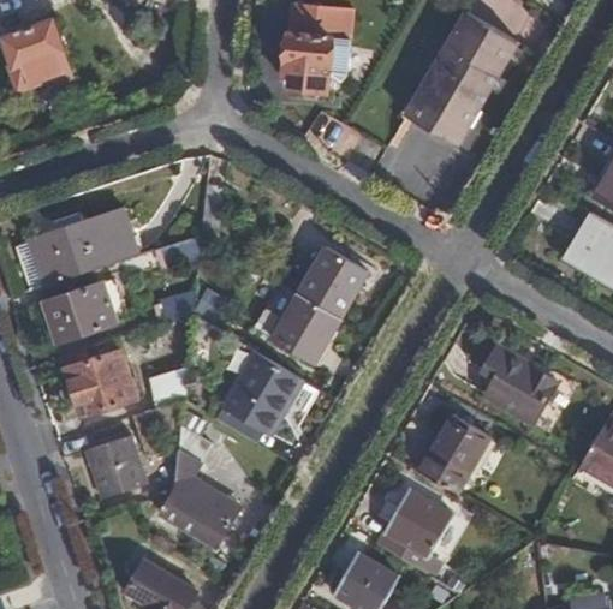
[(296,1),(286,84),(329,89),(331,72),(346,73),(355,7),(296,1)]
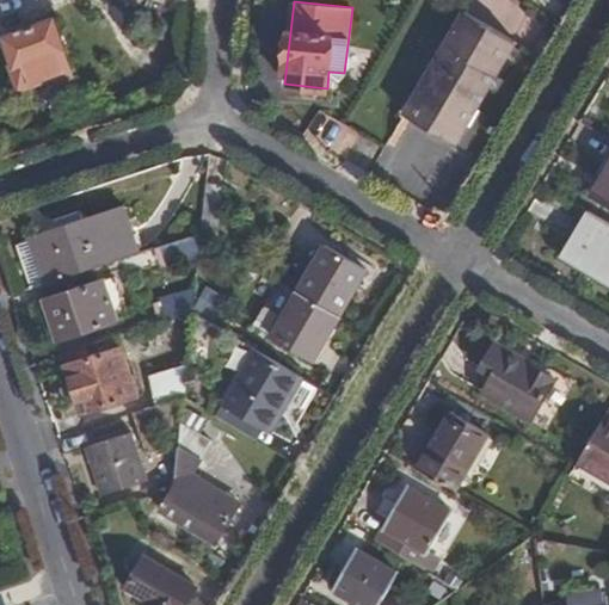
[(517,41),(465,10),(404,113),(455,146),(517,41)]
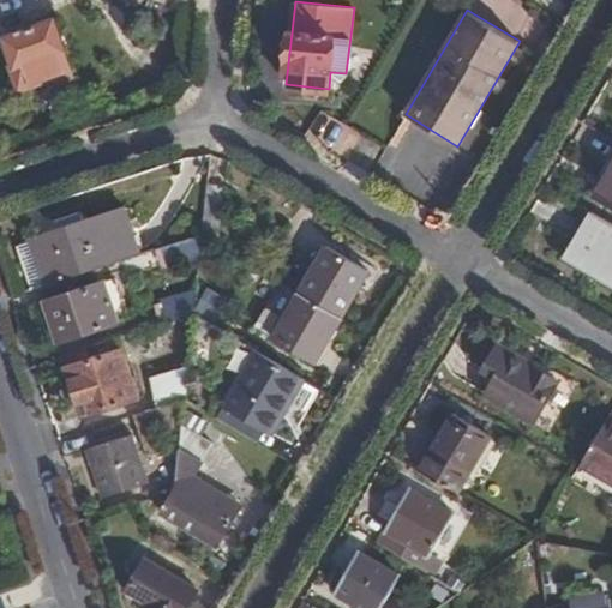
[(54,23),(6,38),(22,89),(70,73),(54,23)]
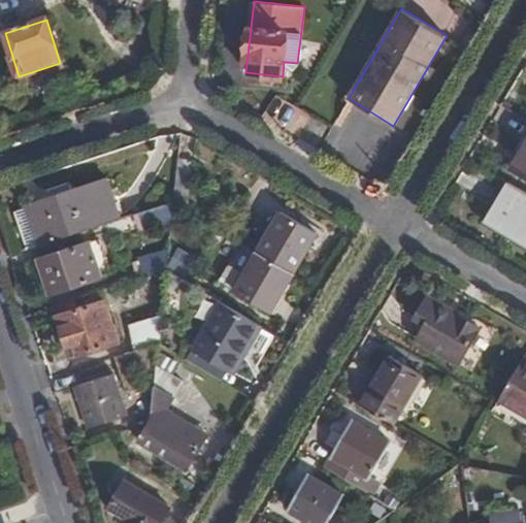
[(525,140),(512,166),(525,174),(525,140)]
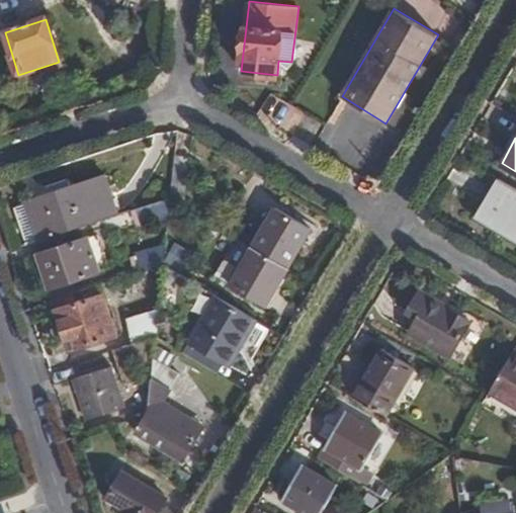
[(188,169),(189,156),(174,154),(169,198),(183,206),(188,169)]
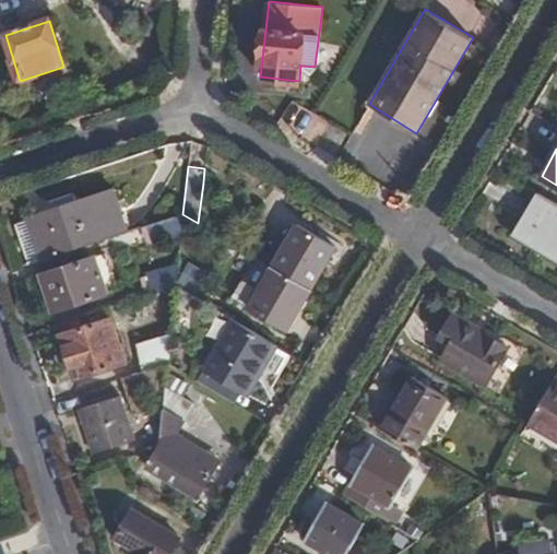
[(32,224),(43,259),(127,231),(113,188),(74,200),(78,209),(32,224)]
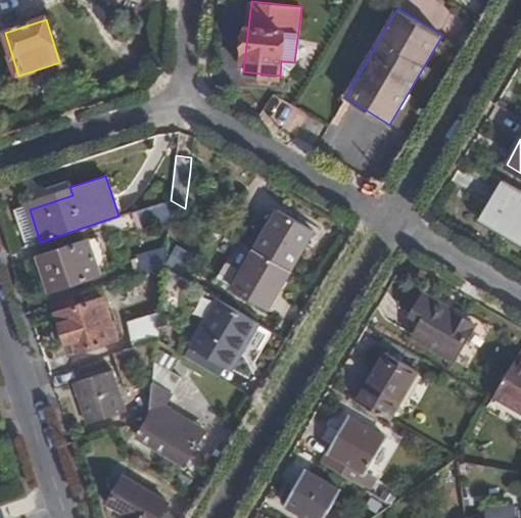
[(520,190),(503,180),(480,218),(499,229),(503,222),(520,232),(520,190)]
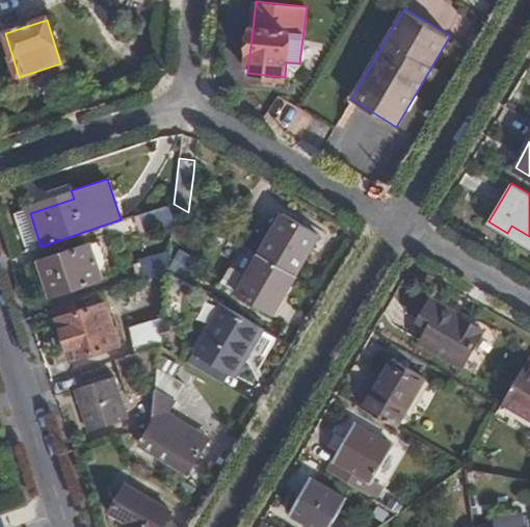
[(27,205),(30,213),(74,199),(71,190),(27,205)]
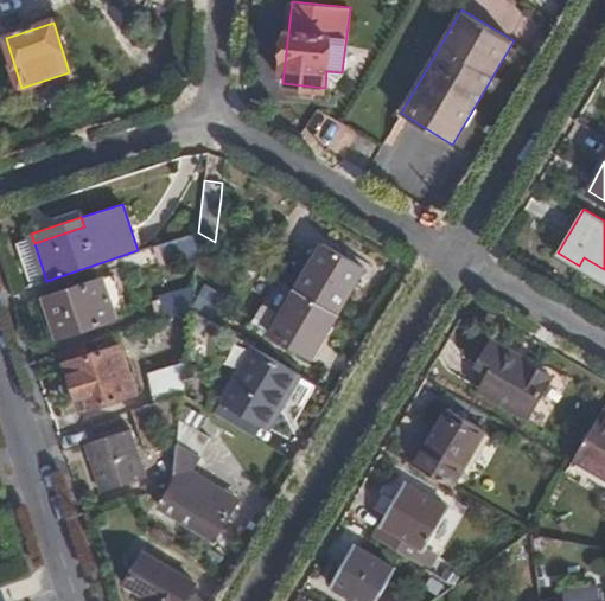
[(196,254),(198,232),(157,244),(163,264),(196,254)]
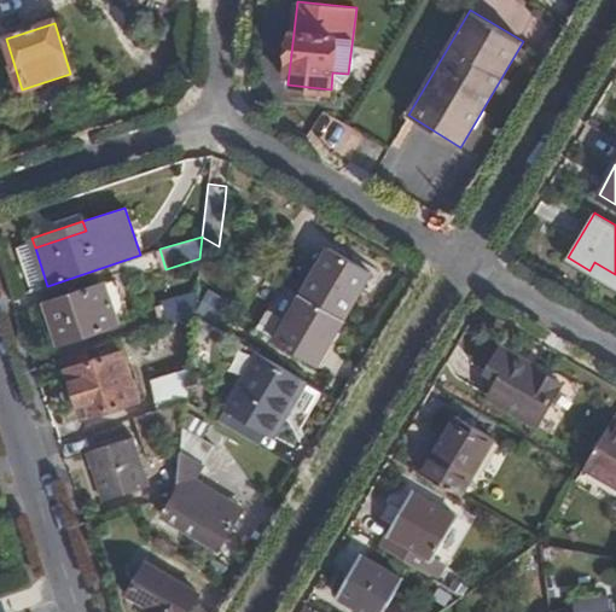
[(343,318),(346,318),(371,272),(330,246),(303,293),(343,318)]
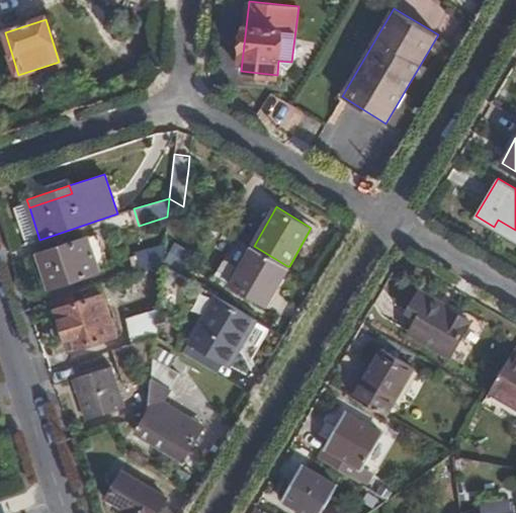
[(39,240),(29,207),(12,212),(22,245),(39,240)]
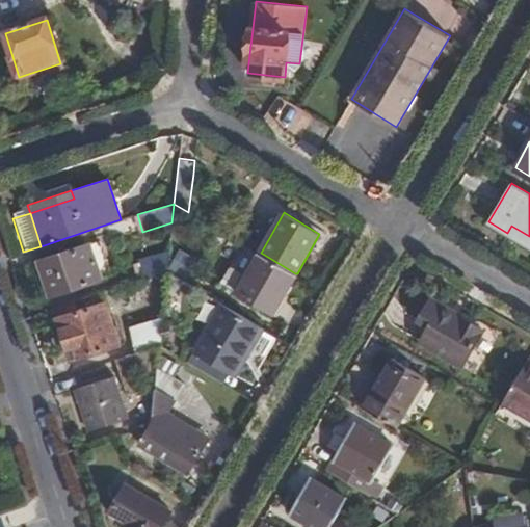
[(90,245),(42,261),(53,296),(102,280),(90,245)]
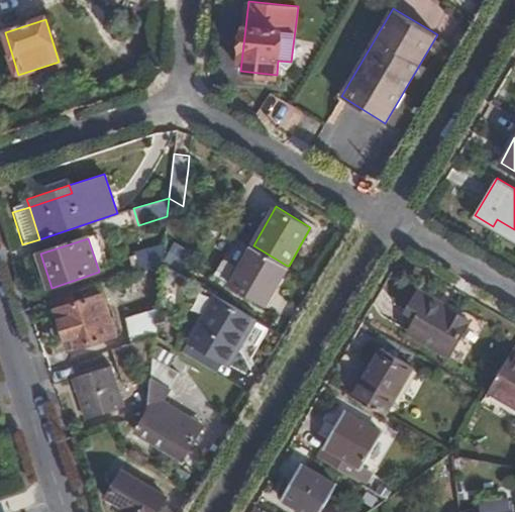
[(139,271),(161,264),(162,265),(164,244),(164,243),(134,253),(139,271)]
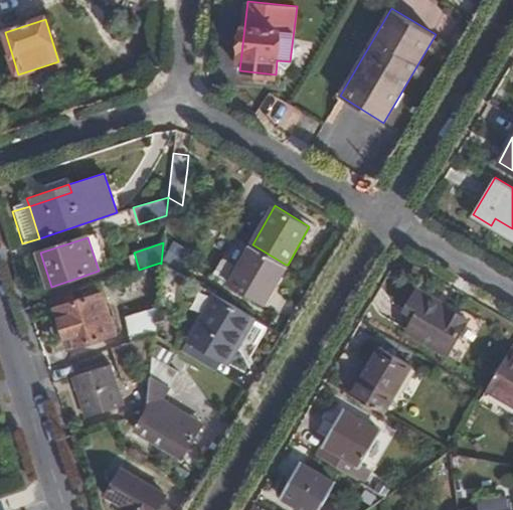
[(176,272),(184,256),(163,243),(161,264),(166,266),(176,272)]
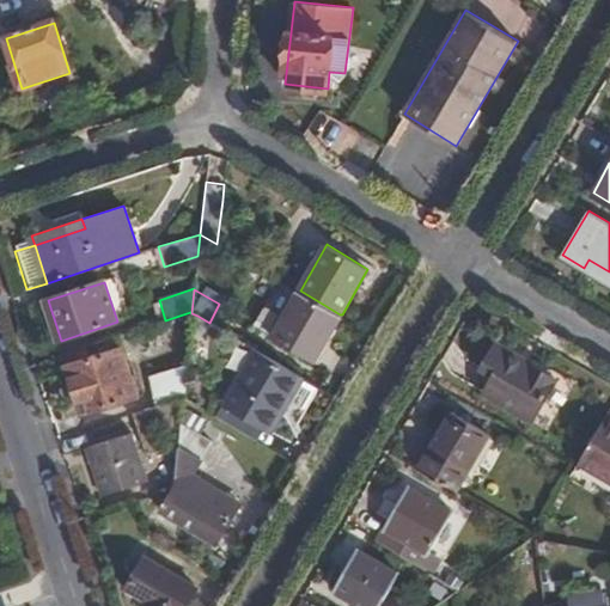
[(300,291),(298,289),(272,335),(313,359),(340,314),(300,291)]
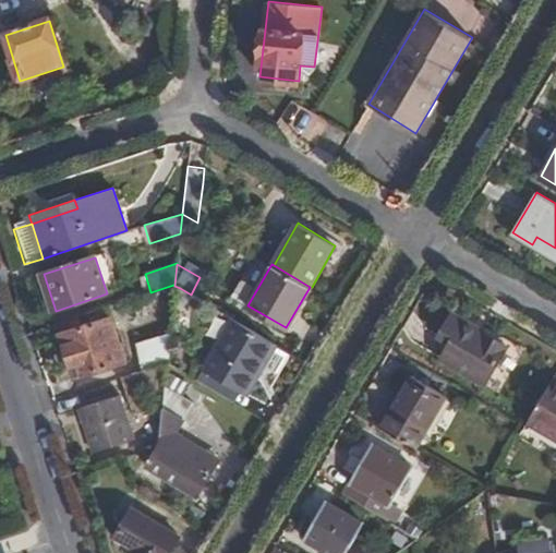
[(464,326),(469,322),(451,312),(438,333),(449,340),(439,357),(484,382),(507,343),(483,329),(480,335),(464,326)]
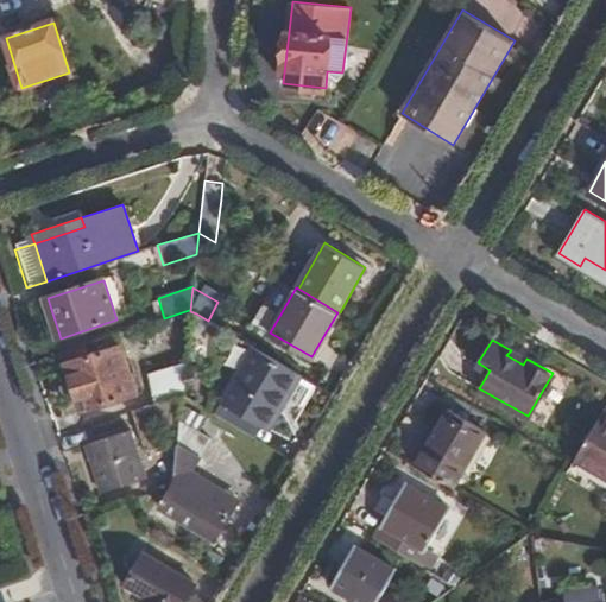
[(122,347),(68,365),(82,411),(137,394),(122,347)]
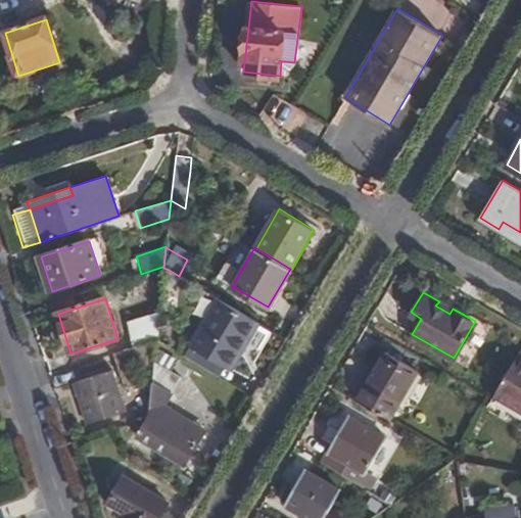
[(251,318),(221,300),(211,316),(204,329),(194,345),(226,362),(251,318)]
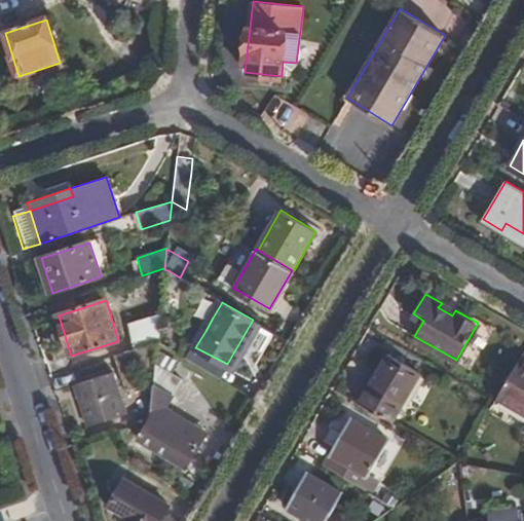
[(455,310),(442,303),(438,307),(452,315),(455,310)]
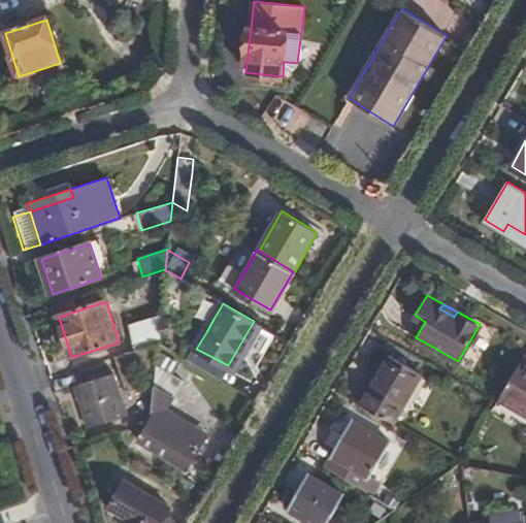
[(196,325),(206,332),(214,319),(202,313),(196,325)]
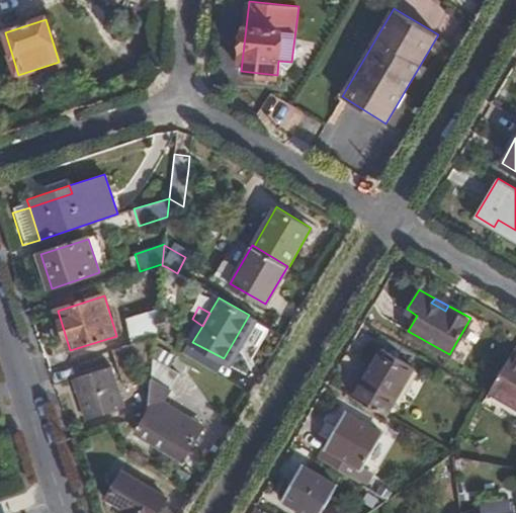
[(155,336),(157,311),(123,322),(131,344),(155,336)]
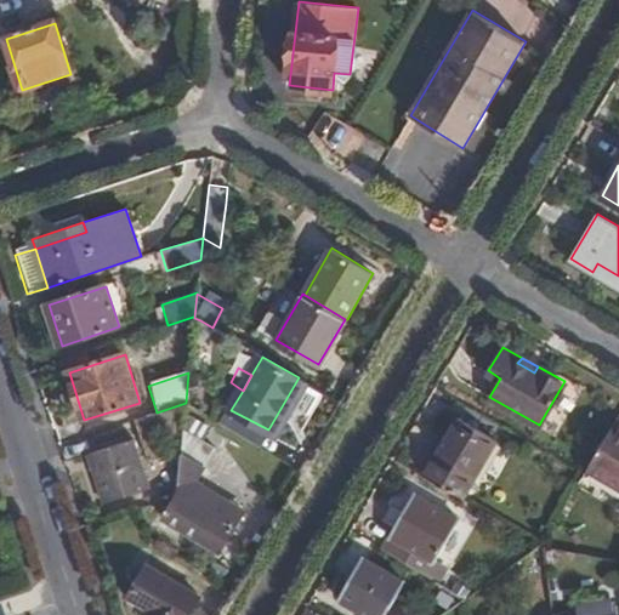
[(273,433),(305,381),(299,377),(268,430),(273,433)]
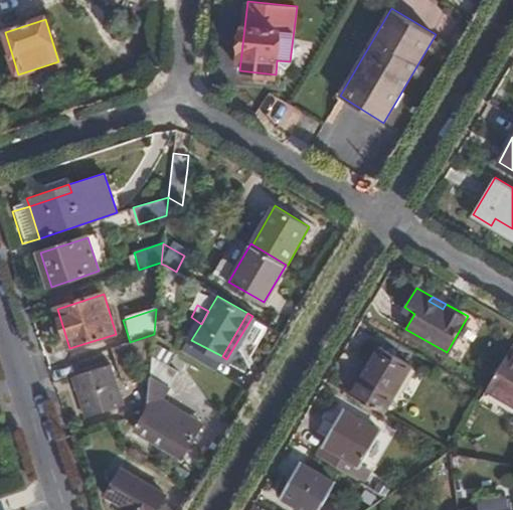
[(149,375),(152,344),(154,334),(130,342),(112,348),(123,383),(149,375)]
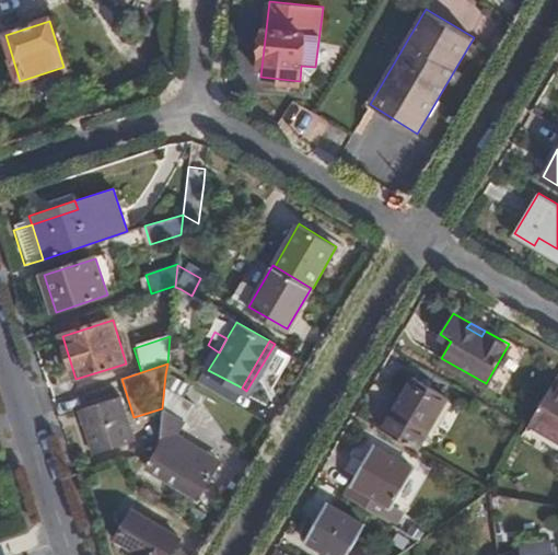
[(411,373),(382,425),(417,447),(448,394),(411,373)]
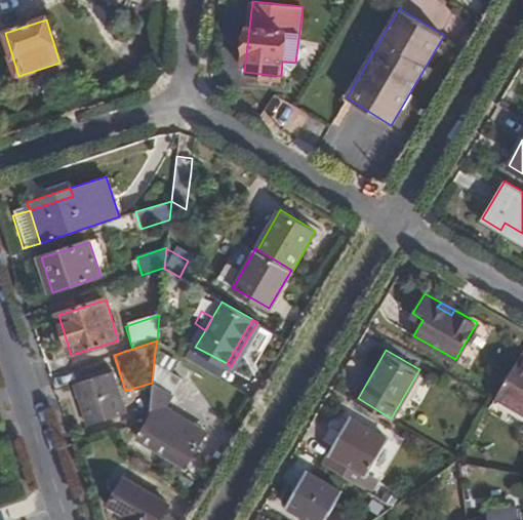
[(176,363),(155,351),(152,383),(148,417),(135,439),(186,467),(195,450),(205,430),(166,407),(180,380),(171,373),(176,363)]
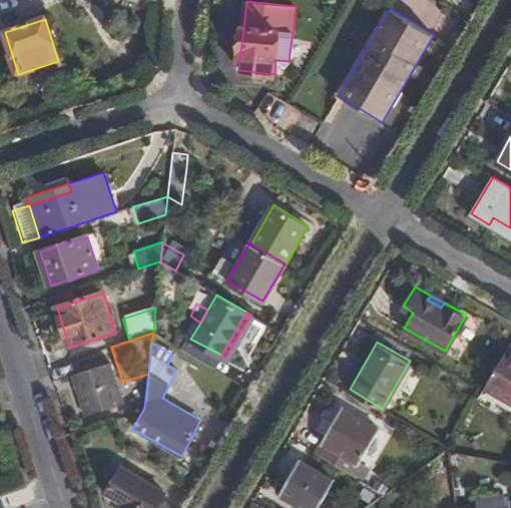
[(510,349),(507,348),(485,386),(510,401),(510,349)]
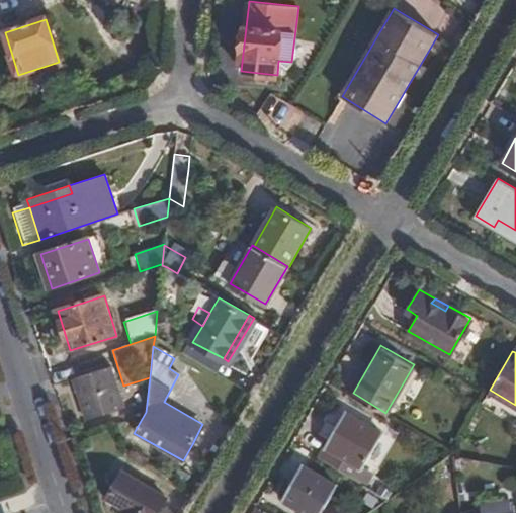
[(112,365),(75,377),(88,416),(124,404),(112,365)]
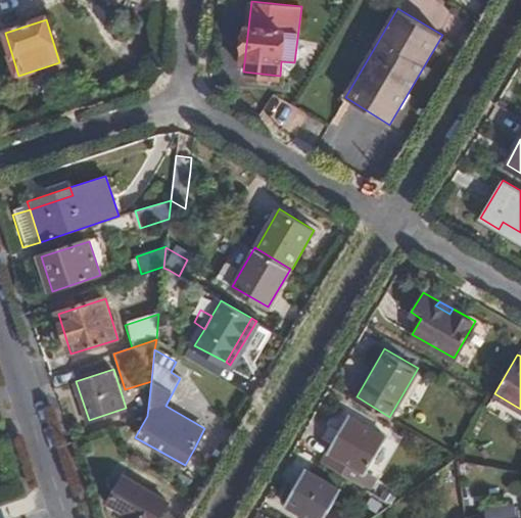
[(352,415),(324,462),(361,483),(388,436),(352,415)]
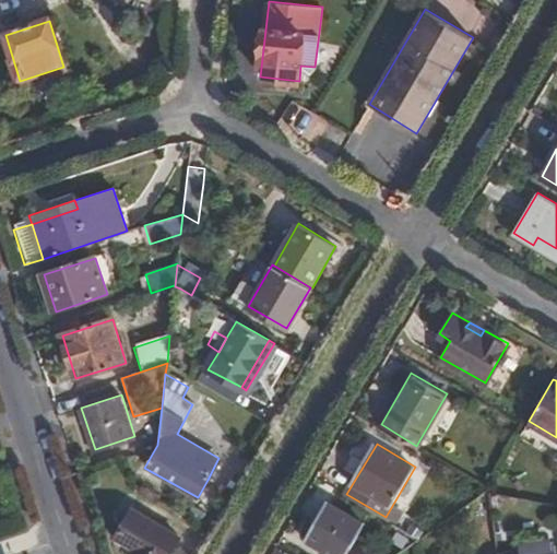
[(340,545),(350,551),(365,523),(330,503),(309,538),(334,553),(340,545)]
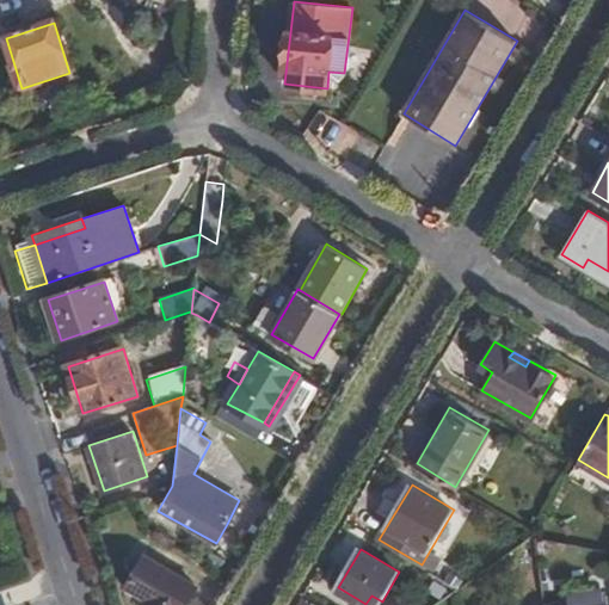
[(183,604),(195,585),(142,556),(125,588),(148,600),(146,604),(183,604)]
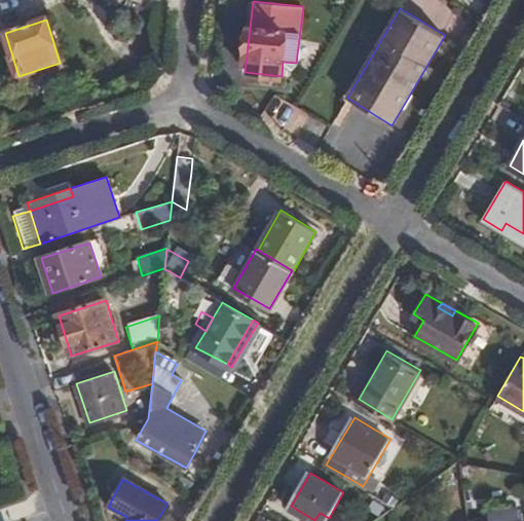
[(376,495),(382,484),(372,479),(367,489),(376,495)]
